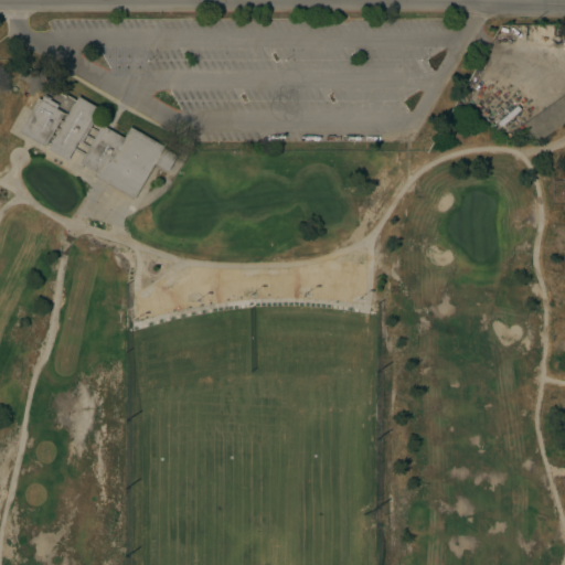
[(18,131),(36,98),(40,100),(42,96),(43,97),(44,95),(50,98),(49,100),(57,105),(54,108),(63,114),(43,147),(18,131)]
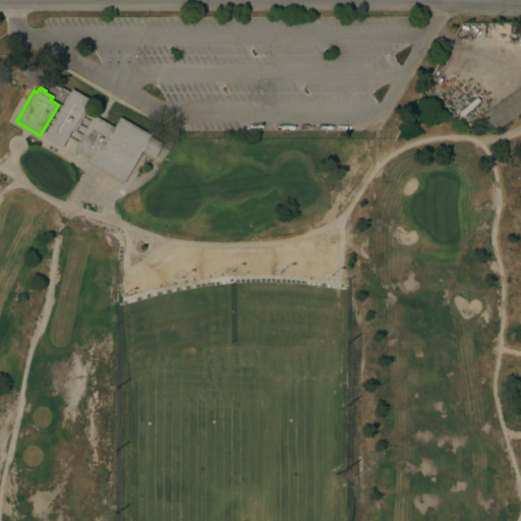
[(70,89),(92,101),(73,132),(70,130),(61,148),(43,137),(70,89)]
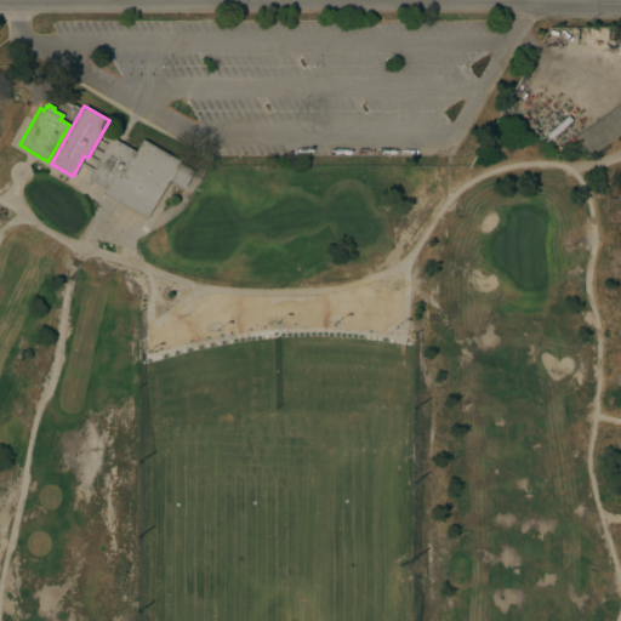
[(550,140),(546,136),(568,117),(571,120),(550,140)]
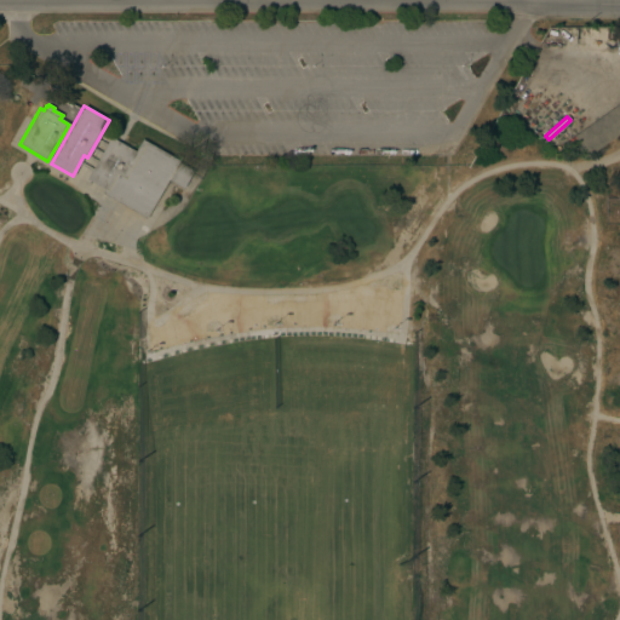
[(102,193),(103,189),(86,179),(110,137),(135,151),(142,139),(178,161),(177,162),(193,171),(183,188),(167,179),(145,218),(102,193)]
